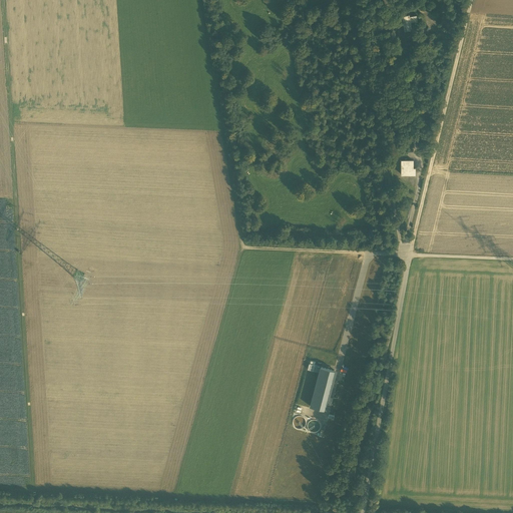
[(410,14),(402,15),(405,30),(412,29),(411,22),(418,21),(417,15),(410,16),(410,14)]
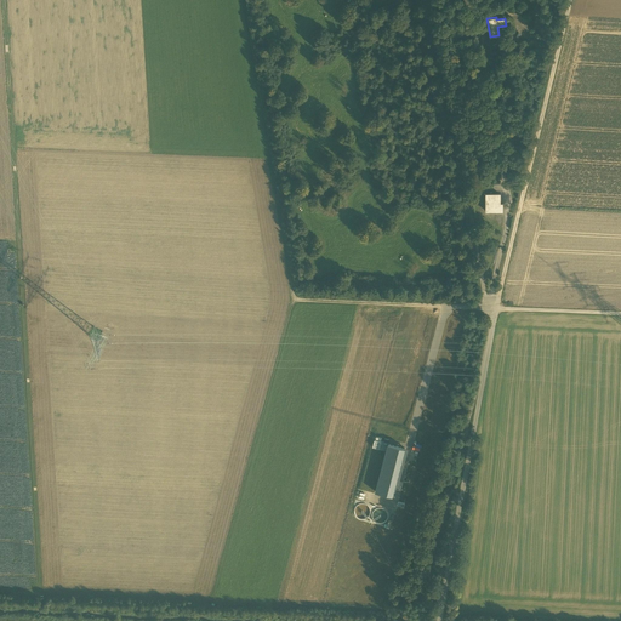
[(507,109),(499,110),(502,138),(512,137),(507,109)]
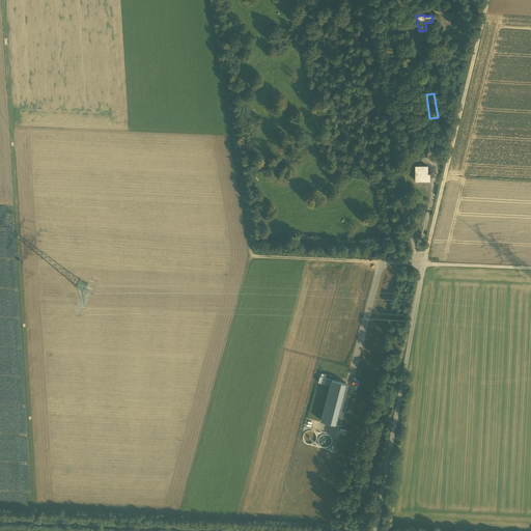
[(427,166),(416,166),(416,180),(429,182),(429,174),(427,174),(427,166)]
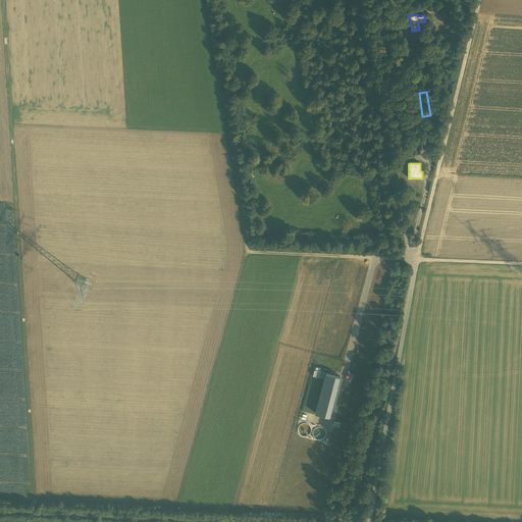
[(314,354),(311,364),(314,365),(315,363),(323,365),(325,357),(314,354)]
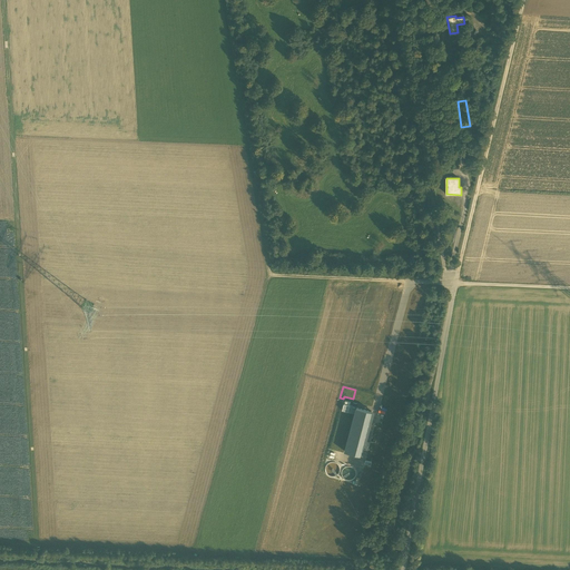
[(372,411),(356,406),(344,451),(360,455),(372,411)]
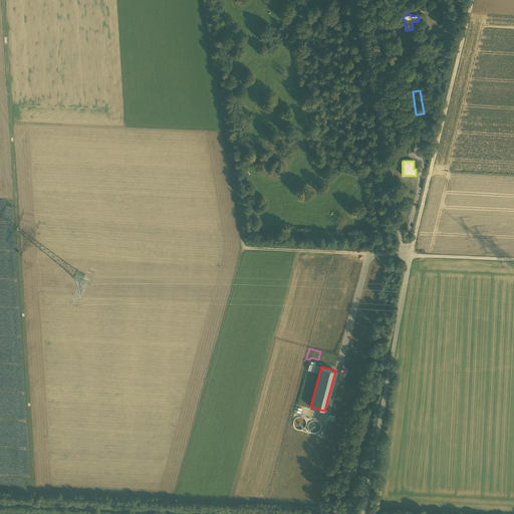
[(359,381),(361,374),(354,372),(352,379),(359,381)]
